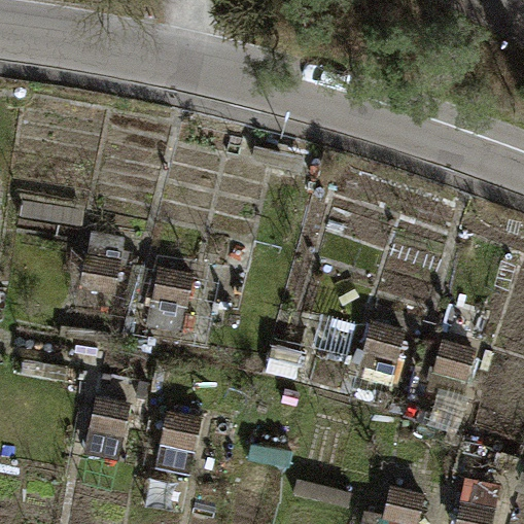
[(82,226),(84,208),(23,201),(21,218),(82,226)]
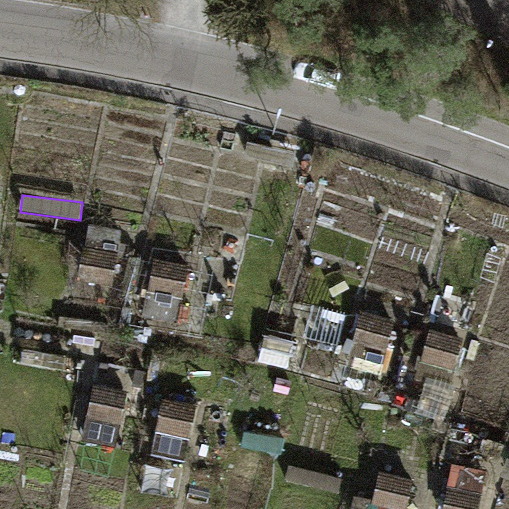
[(79,279),(112,284),(120,232),(87,226),(79,279)]
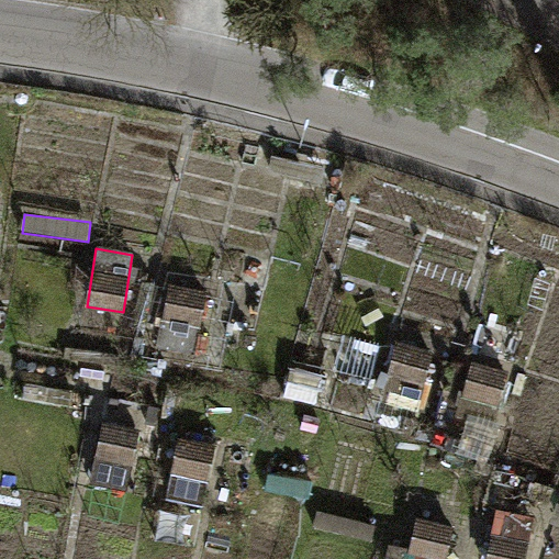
[(159,349),(192,356),(204,290),(171,283),(159,349)]
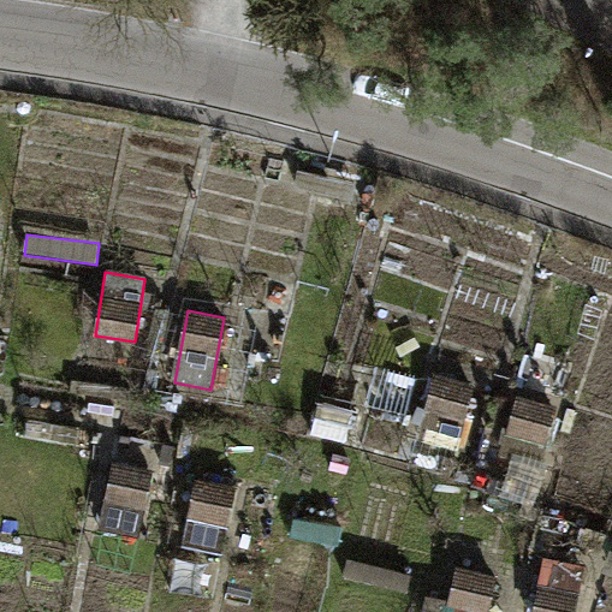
[(415,439),(456,450),(474,386),(432,374),(415,439)]
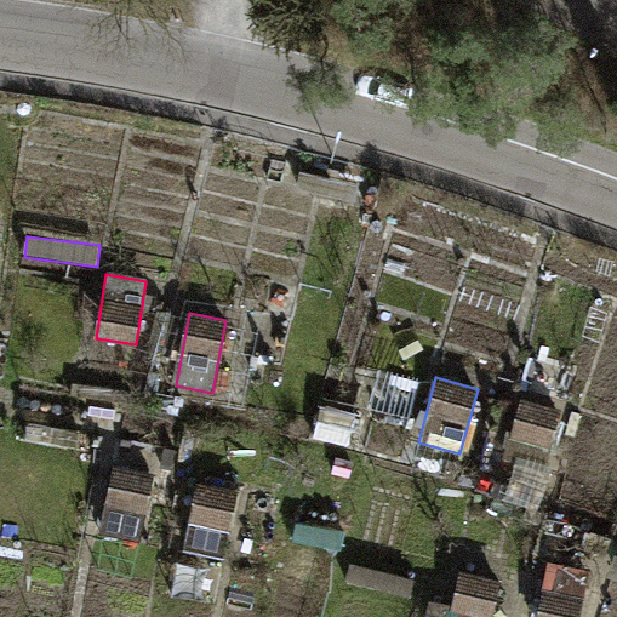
[(546,472),(559,410),(518,400),(504,462),(546,472)]
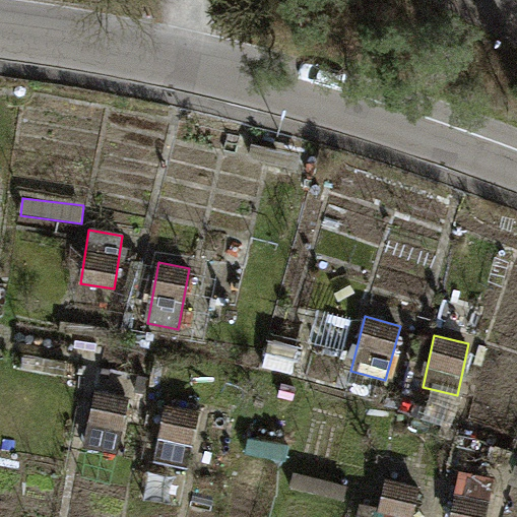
[(82,445),(117,453),(129,396),(93,389),(82,445)]
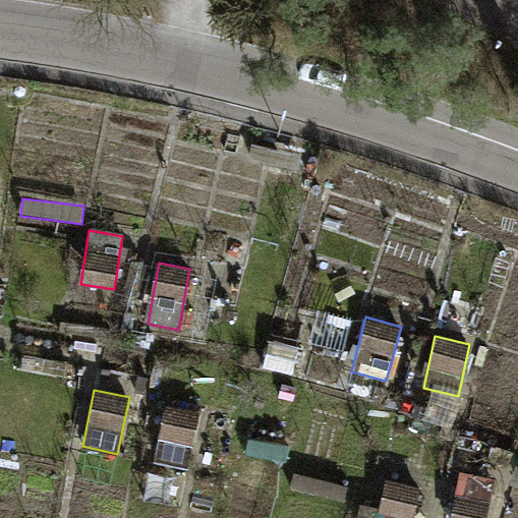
[(155,465),(189,470),(197,411),(163,406),(155,465)]
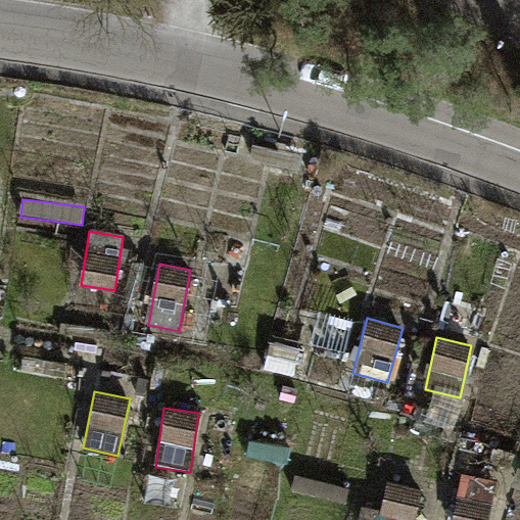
[(488,519),(498,481),(462,473),(452,519),(488,519)]
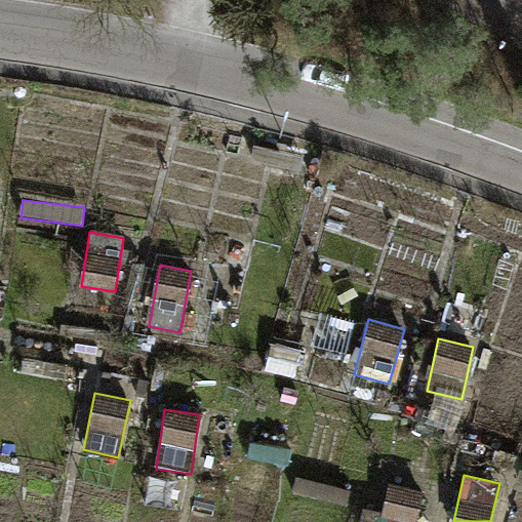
[(345,511),(350,491),(295,478),(290,496),(345,511)]
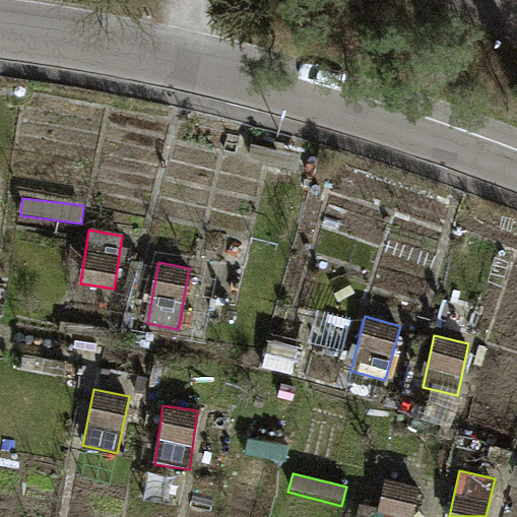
[(377,509),(403,516),(412,516),(419,489),(385,479),(377,509)]
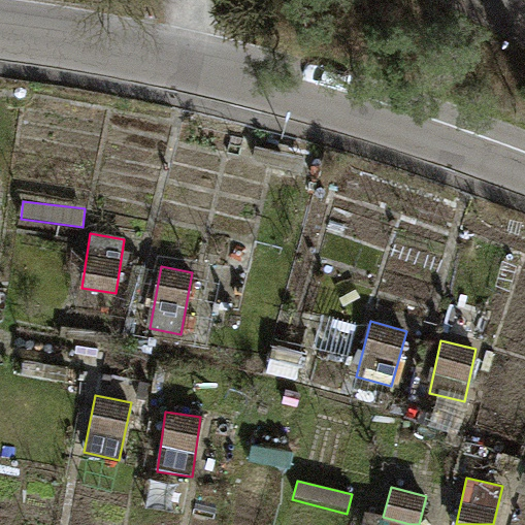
All buildings are outlined.
